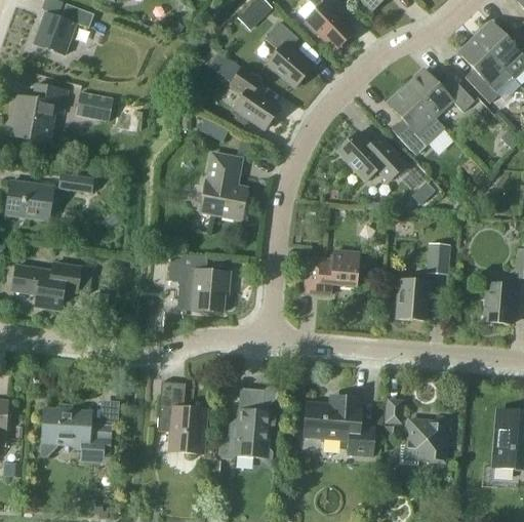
[(251,29),(273,6),(266,0),(255,0),(239,17),(251,29)]
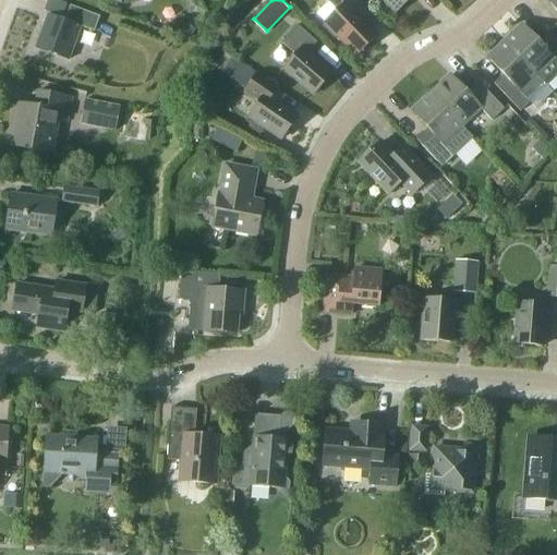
[(346,0),(329,0),(337,8),(323,22),(335,35),(338,33),(354,50),(375,29),(346,0)]
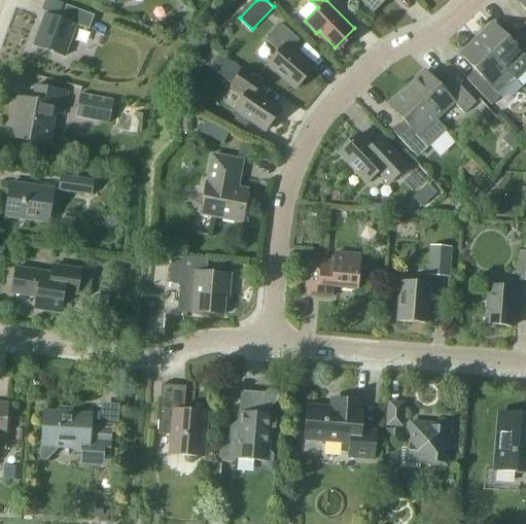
[(364,0),(374,9),(384,0),(364,0)]
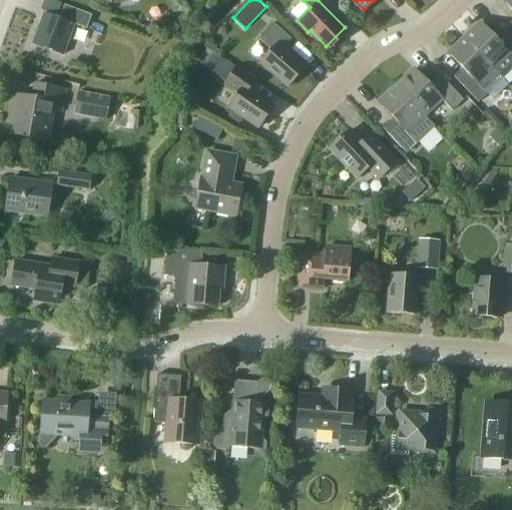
[(92,14),(65,4),(60,17),(45,12),(34,43),(63,54),(74,23),(87,28),(92,14)]
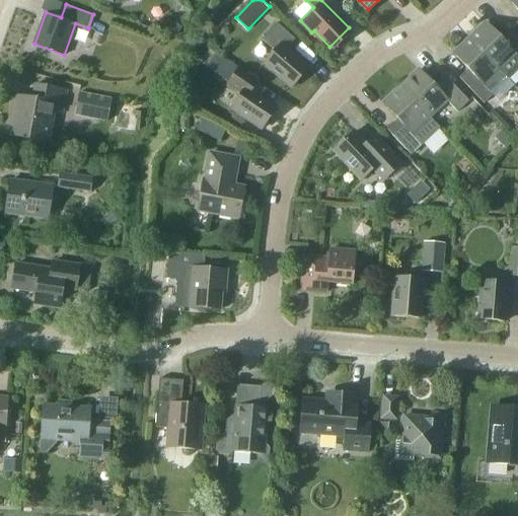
[(487,20),(470,35),(499,66),(506,74),(509,77),(517,70),(517,30),(513,25),(501,35),(487,20)]
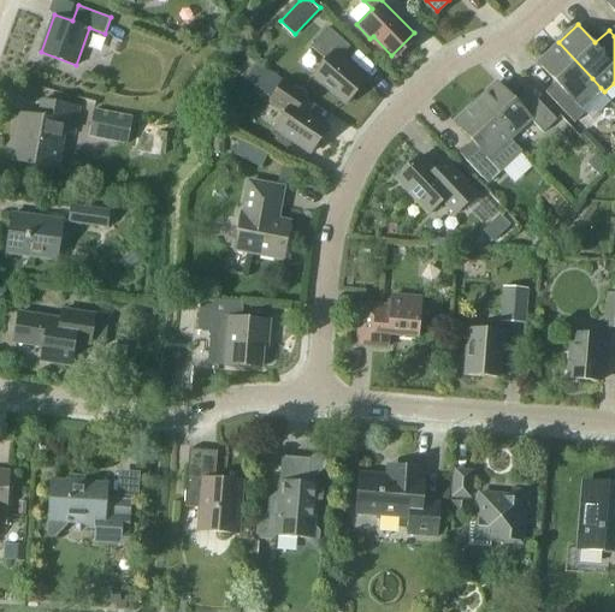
[(350,43),(329,25),(312,45),(327,58),(313,73),(347,101),(367,78),(341,55),(350,43)]
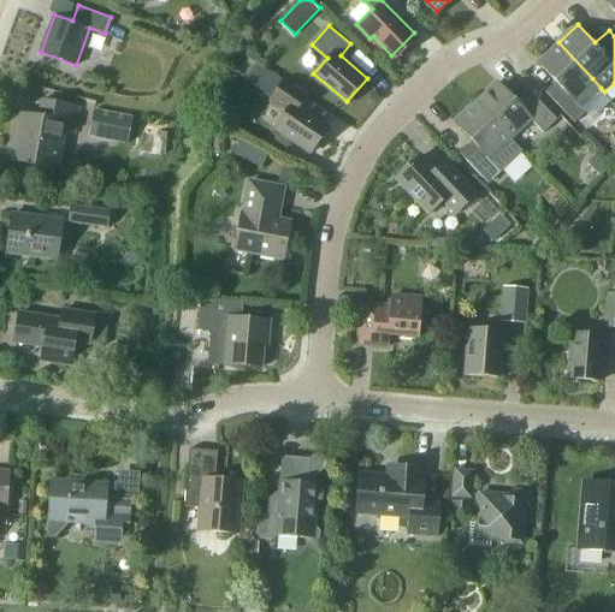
[(559,42),(539,61),(556,79),(547,89),(575,120),(586,110),(583,106),(601,88),(592,78),(559,42)]
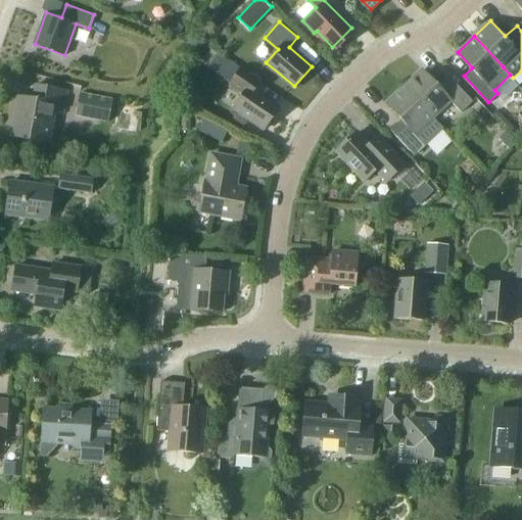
[(209,66),(222,50),(214,45),(202,60),(209,66)]
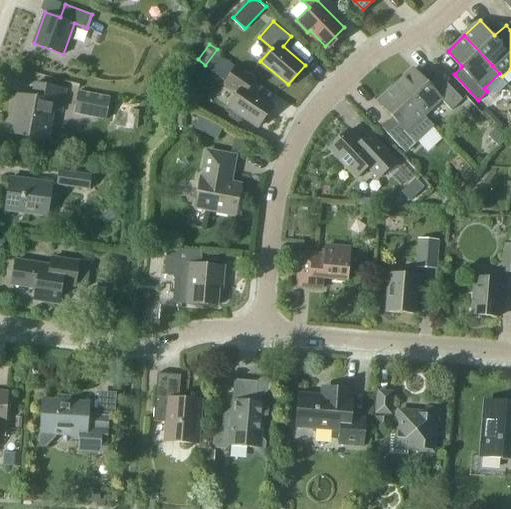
[(229,105),(258,125),(273,104),(252,89),(249,87),(256,77),(236,64),(225,80),(223,83),(237,92),(235,95),(229,105)]
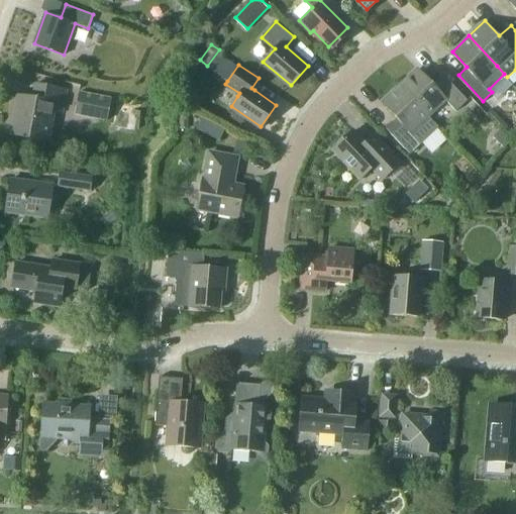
[(400,84),(428,114),(445,97),(456,109),(468,98),(443,73),(432,83),(418,68),(400,84)]
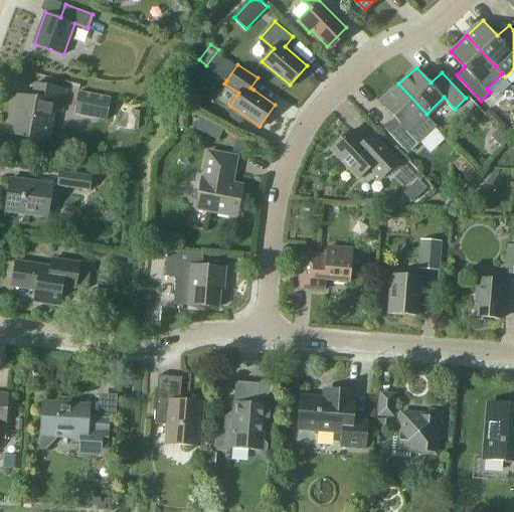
[(66,90),(34,83),(31,97),(17,94),(9,134),(48,141),(54,111),(62,113),(66,90)]
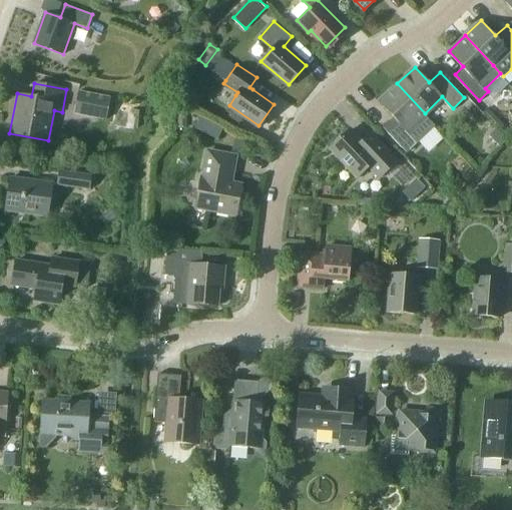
[(397,83),(379,100),(391,112),(397,118),(386,129),(407,151),(419,140),(436,124),(425,113),(397,83)]
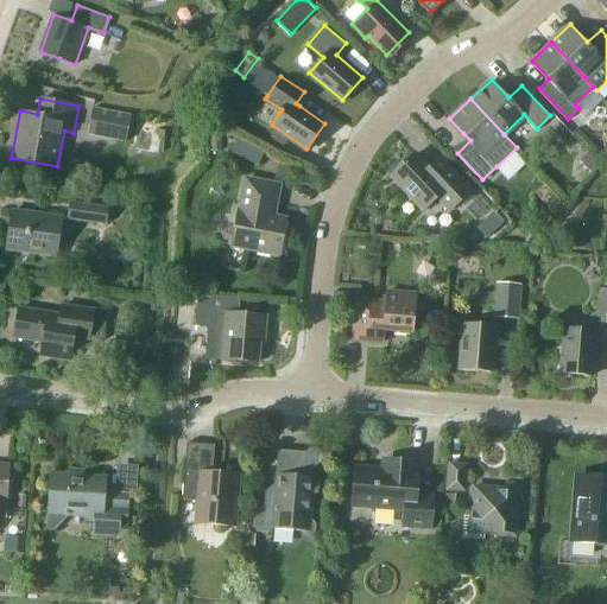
[(126,139),(131,114),(119,112),(93,107),(88,132),(114,137),(126,139)]
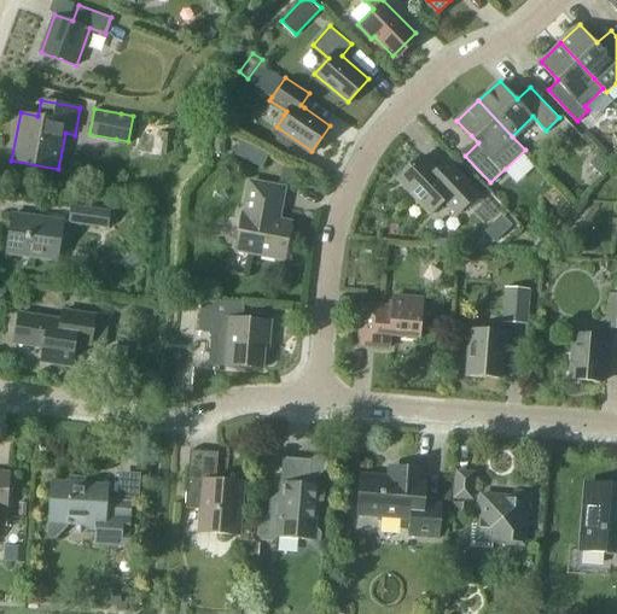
[(227,151),(227,136),(215,136),(215,151),(227,151)]
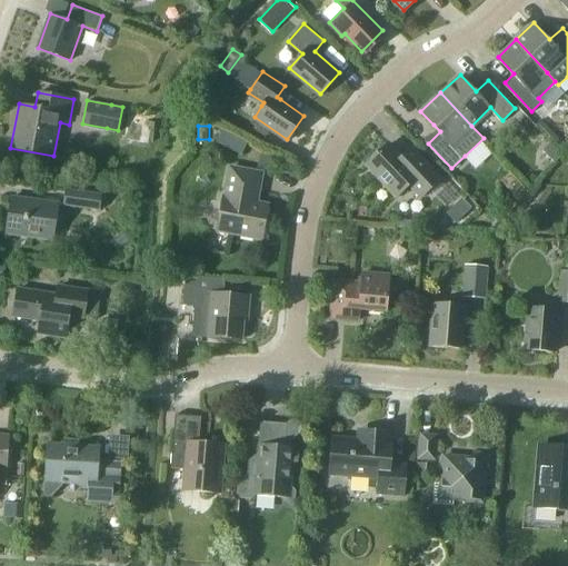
[(247,148),(252,136),(229,127),(223,139),(247,148)]
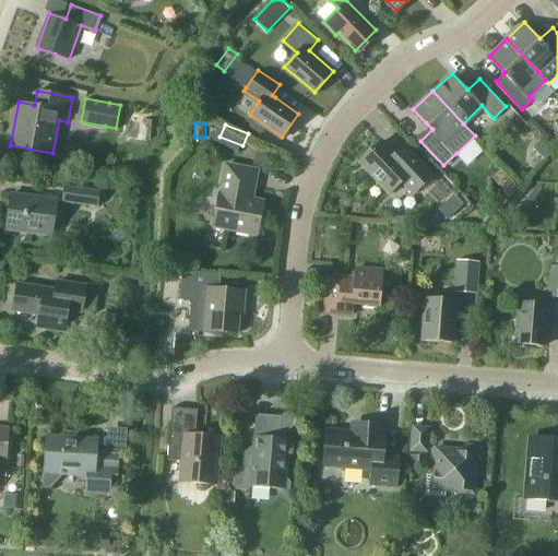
[(556,151),(542,137),(533,146),(546,160),(556,151)]
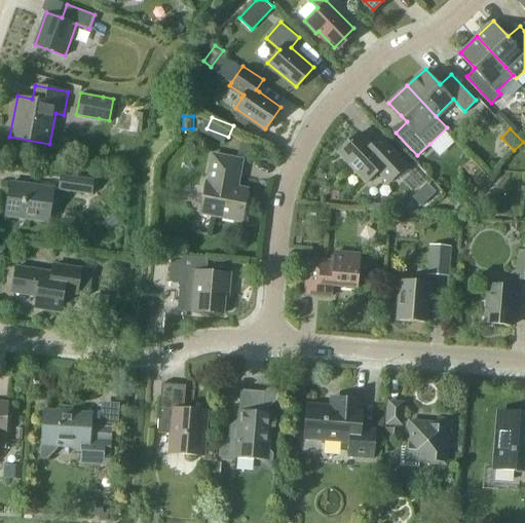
[(370,143),(359,131),(339,150),(367,180),(378,170),(389,181),(408,163),(380,135),(370,143)]
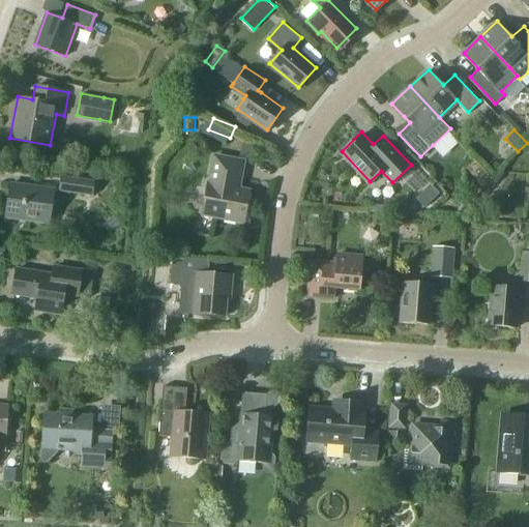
[(243,159),(215,154),(210,182),(209,181),(203,212),(243,220),(250,189),(238,187),(243,159)]
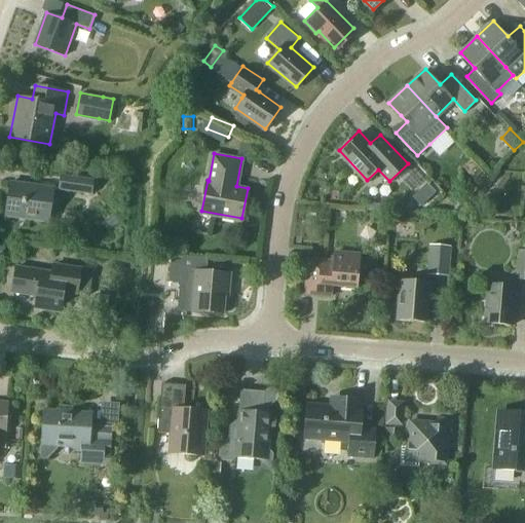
[(94,177),(61,173),(59,188),(91,193),(94,177)]
